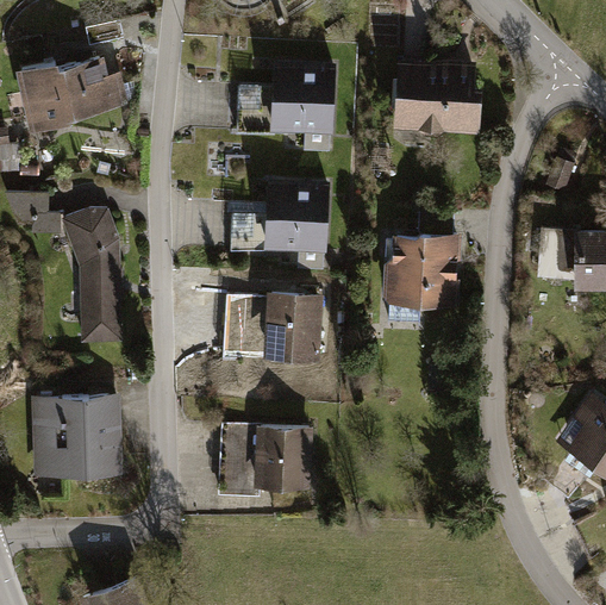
[(99,55),(22,72),(33,129),(132,107),(124,74),(104,78),(99,55)]
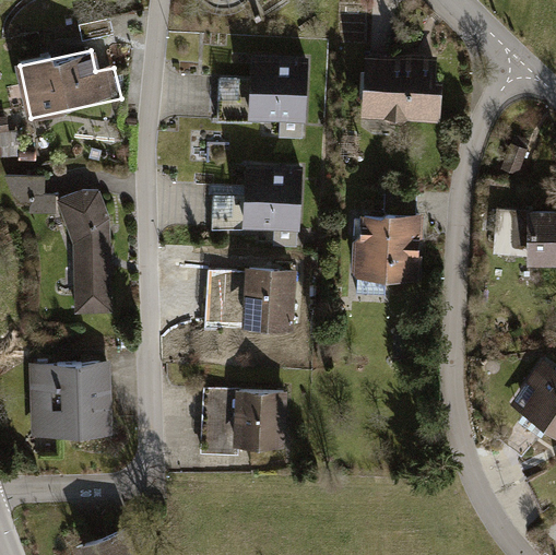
[(440,54),(365,51),(363,120),(438,122),(440,54)]
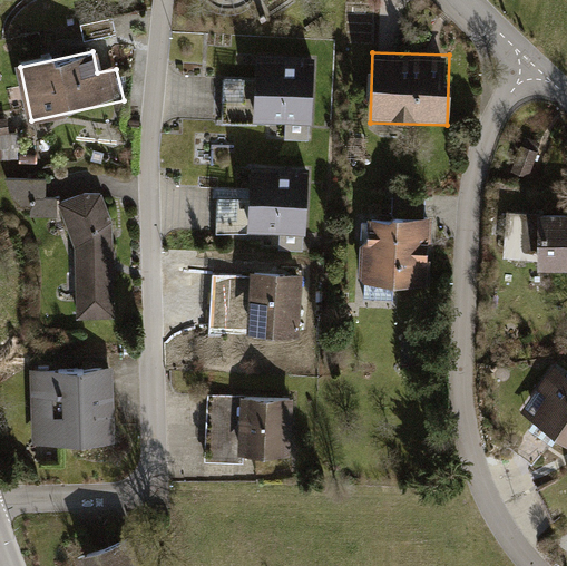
[(316,61),(256,55),(250,120),(311,126),(316,61)]
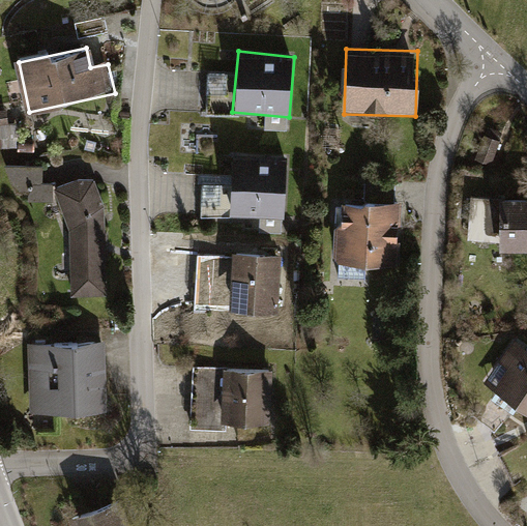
[(288,157),(232,153),(228,215),(283,220),(288,157)]
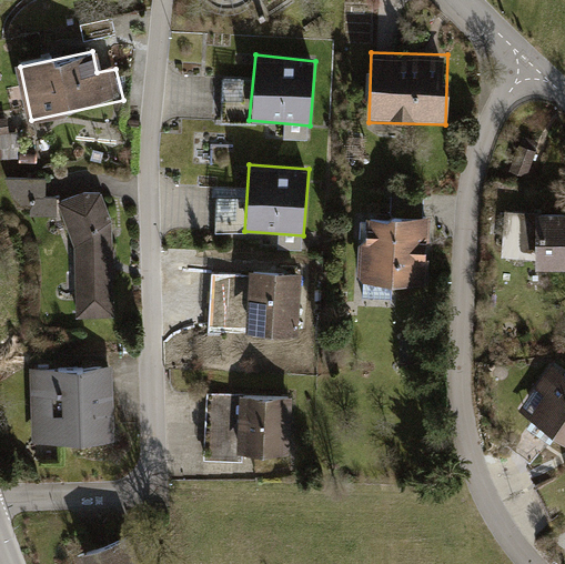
[(10,170),(11,201),(48,199),(46,168),(10,170)]
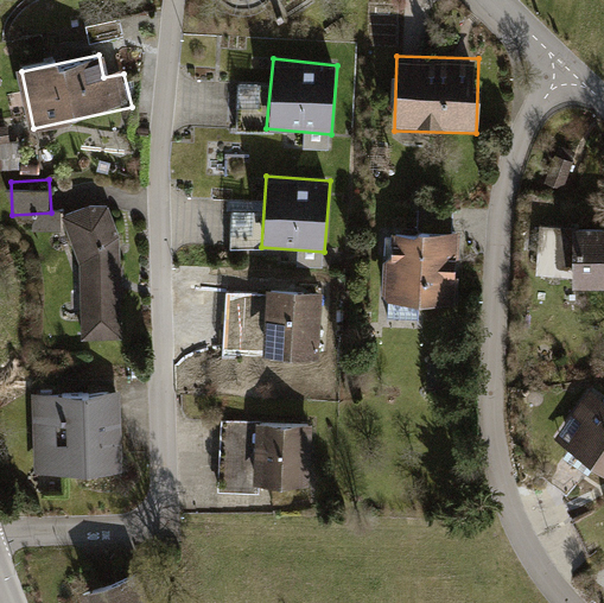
[(78,260),(81,340),(121,342),(120,246),(107,208),(63,217),(78,260)]
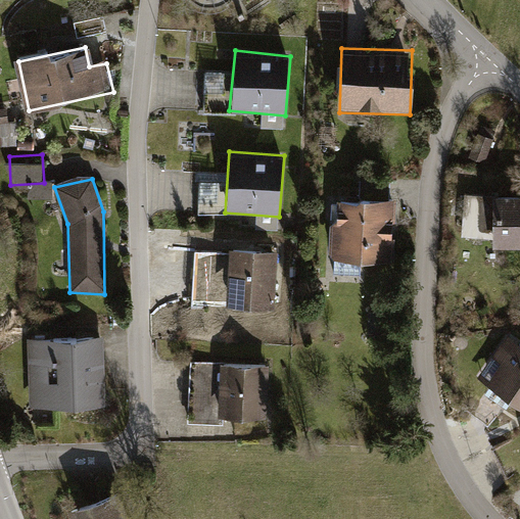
[(519,199),(497,199),(495,252),(519,251),(519,199)]
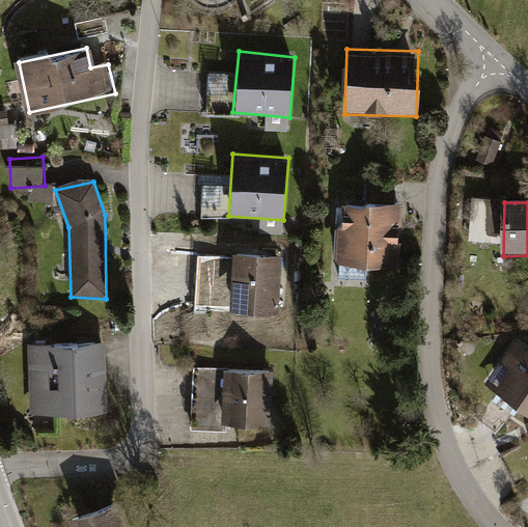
[(404,205),(338,204),(337,267),(403,268),(404,205)]
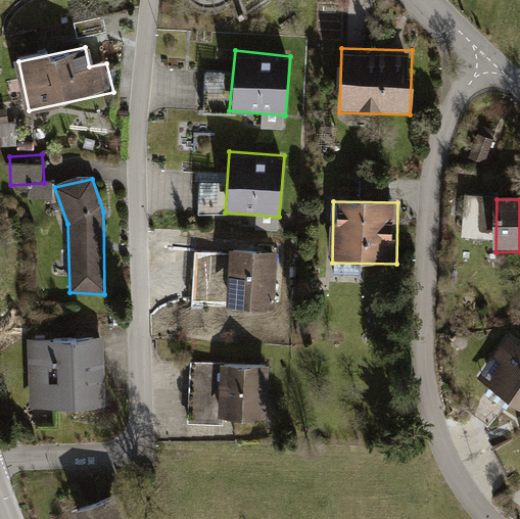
[(277,252),(229,249),(226,302),(274,305),(277,252)]
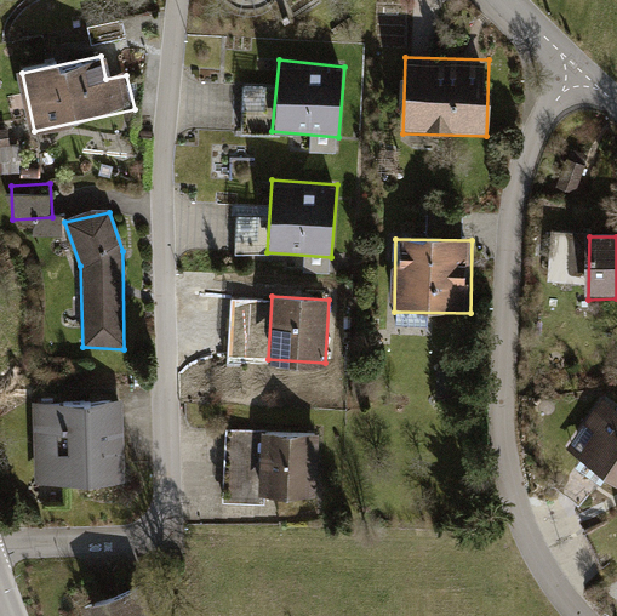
[(616,409),(599,397),(569,440),(616,473),(616,409)]
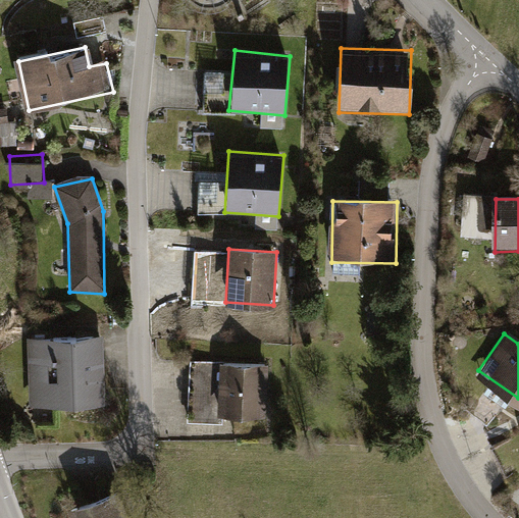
[(105,335),(27,337),(29,408),(107,406),(105,335)]
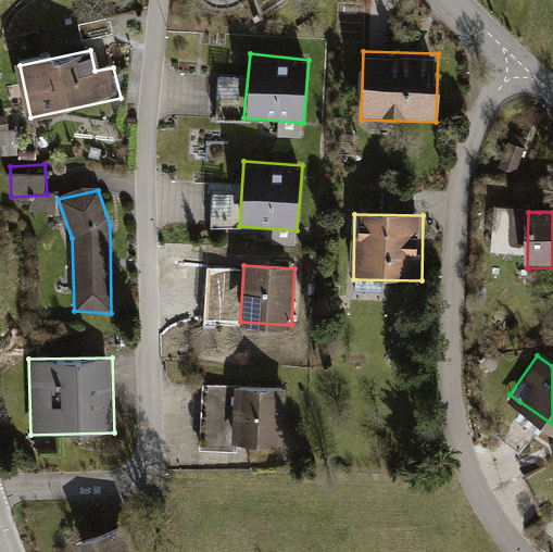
[(286,389),(204,384),(200,444),(281,449),(286,389)]
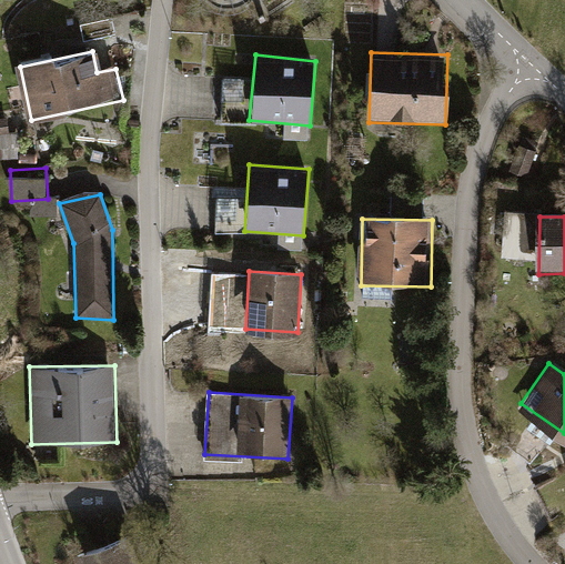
[(140,563),(130,539),(82,557),(84,563),(140,563)]
